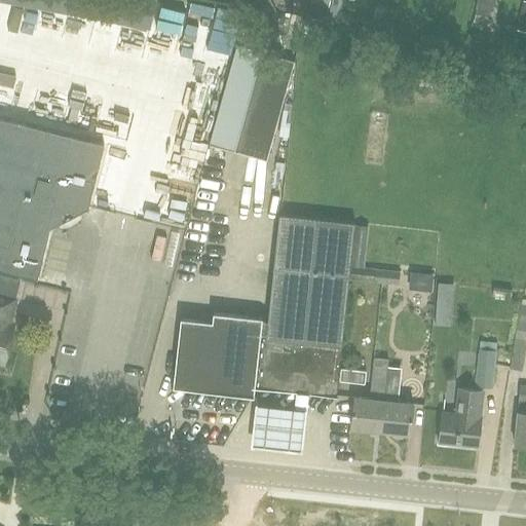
[(150,0),(54,0),(53,20),(150,31),(153,0),(150,0)]
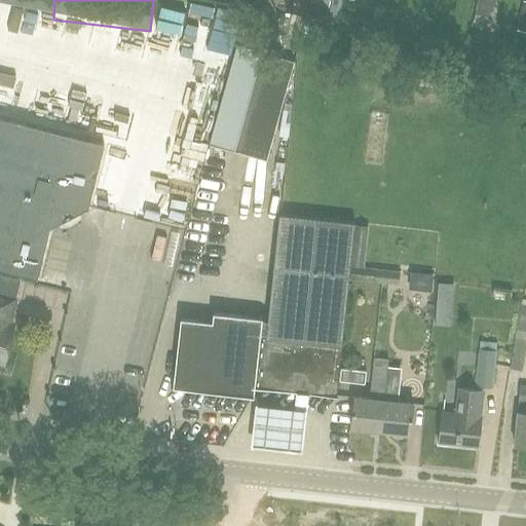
[(181,1),(165,0),(158,0),(156,31),(178,33),(181,1)]
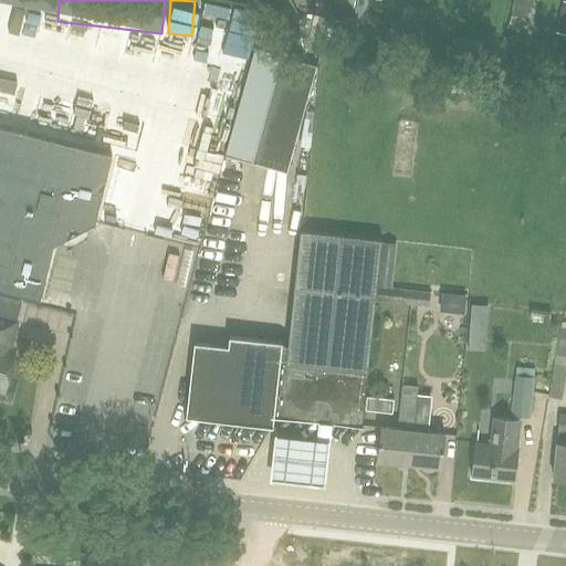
[(521,29),(528,0),(513,0),(512,8),(514,9),(509,25),(521,29)]
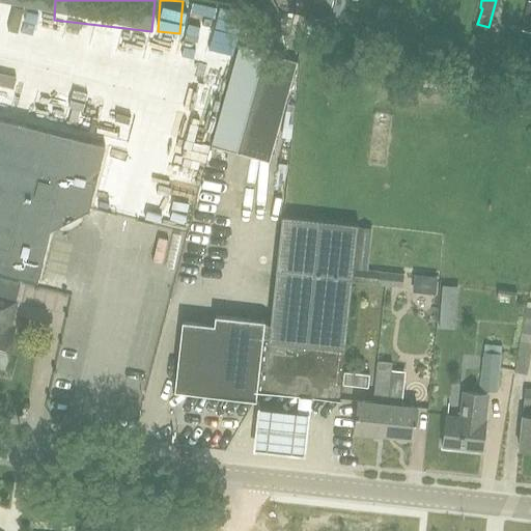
[(238,151),(268,160),(296,62),(266,54),(238,151)]
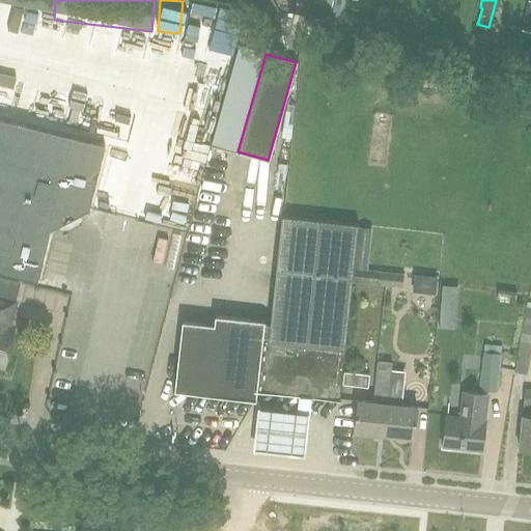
[(51,89),(45,114),(68,120),(75,95),(51,89)]
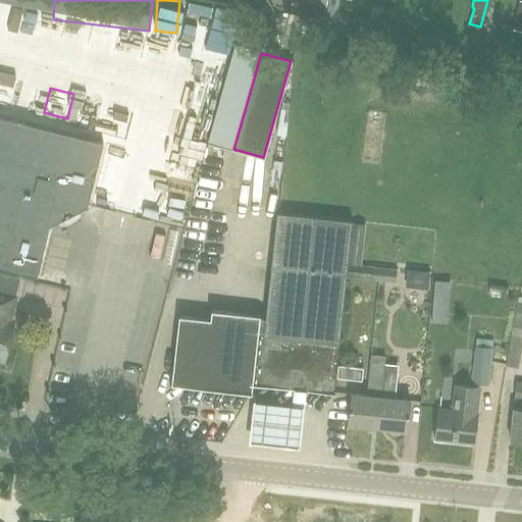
[(102,142),(70,135),(0,116),(0,266),(35,275),(47,228),(86,208),(102,142)]
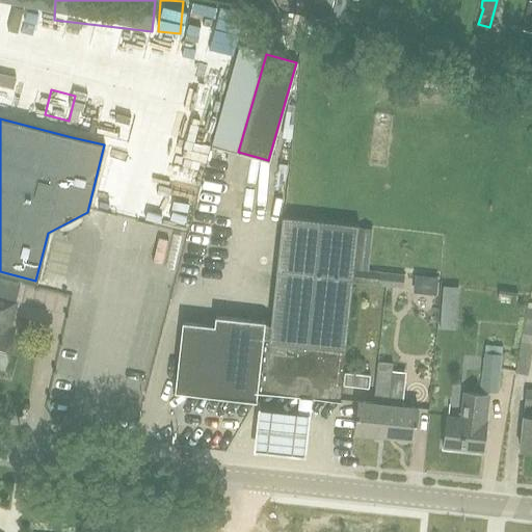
[(190,215),(192,204),(171,200),(169,211),(190,215)]
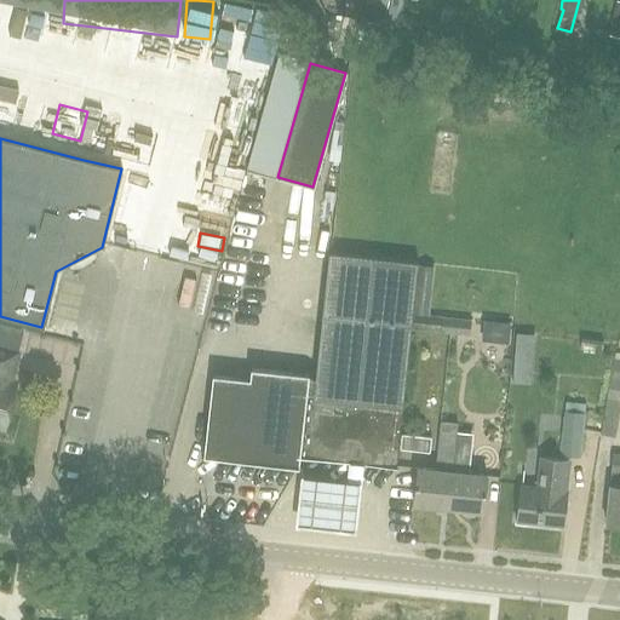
[(409,329),(417,264),(417,259),(327,250),(314,378),(299,377),(251,371),(250,380),(211,377),(202,455),(298,466),(298,455),(395,465),(409,329)]
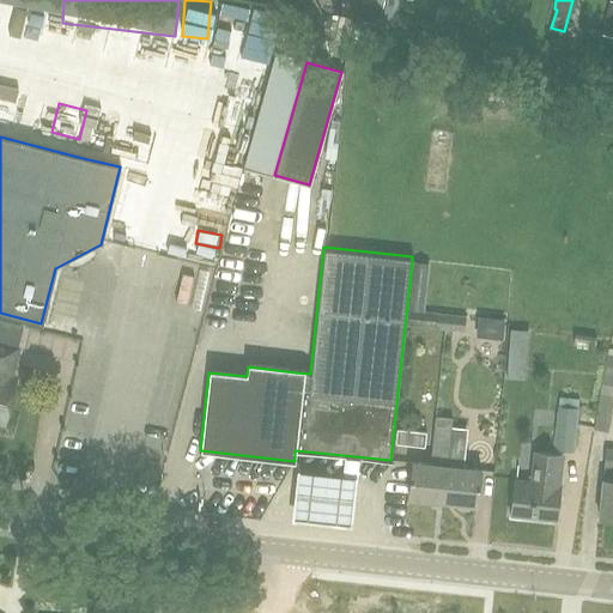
[(424,311),(429,263),(412,261),(405,326),(465,332),(466,315),(436,313),(424,311)]
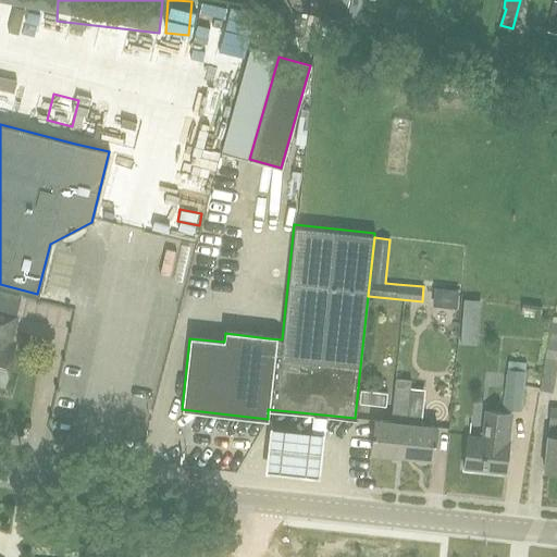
[(0,382),(2,383),(12,345),(8,344),(14,318),(0,313),(0,382)]
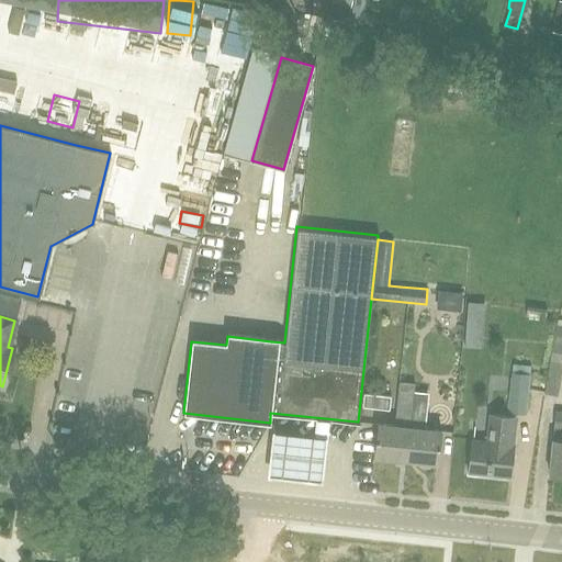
[(561,319),(557,318),(542,393),(555,395),(561,361),(561,319)]
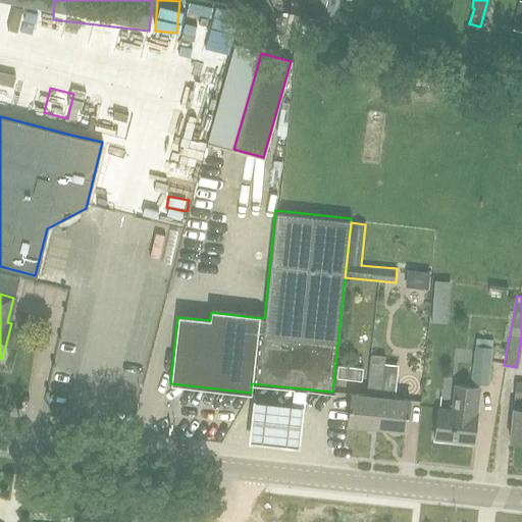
[(464,336),(463,348),(459,348),(457,364),(471,366),(469,382),(487,384),(491,348),(491,340),(464,336)]
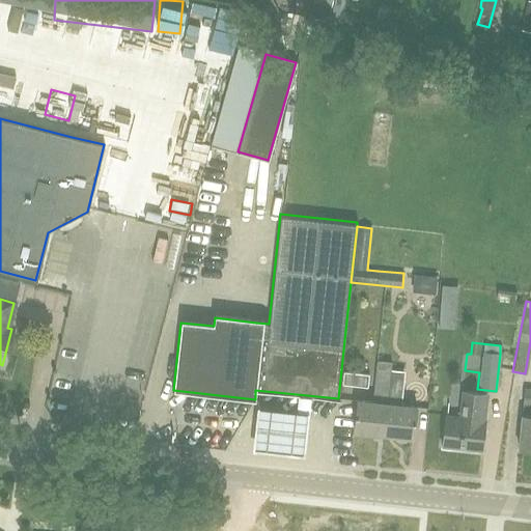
[(383,434),(391,362),(375,360),(371,401),(357,400),(354,431),(383,434)]
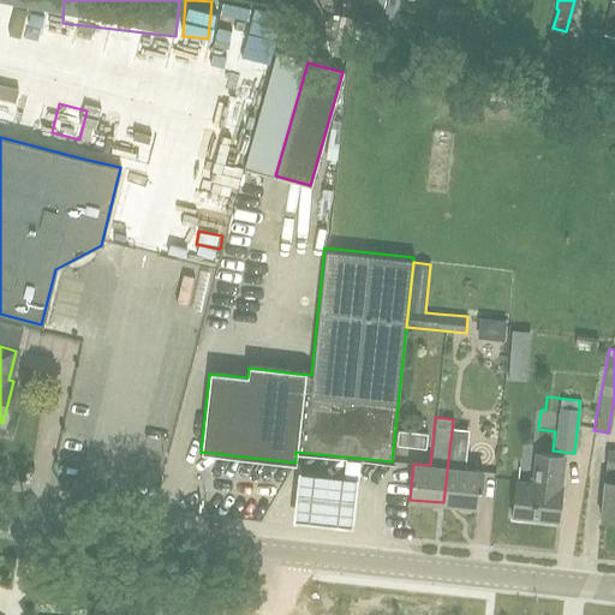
[(482,471),(466,470),(470,429),(453,428),(453,419),(443,502),(478,507),(482,471)]
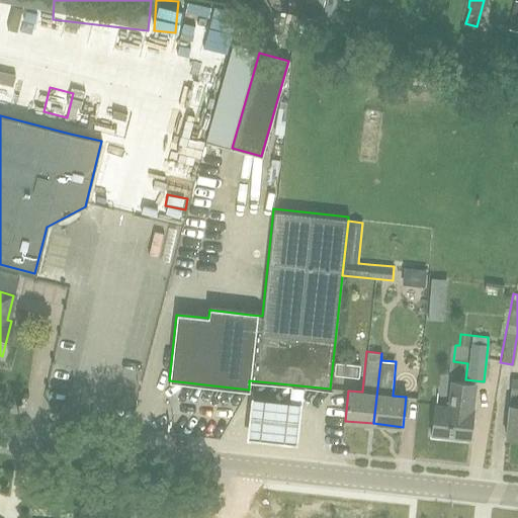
[(517,378),(512,378),(509,405),(505,437),(517,438),(517,378)]
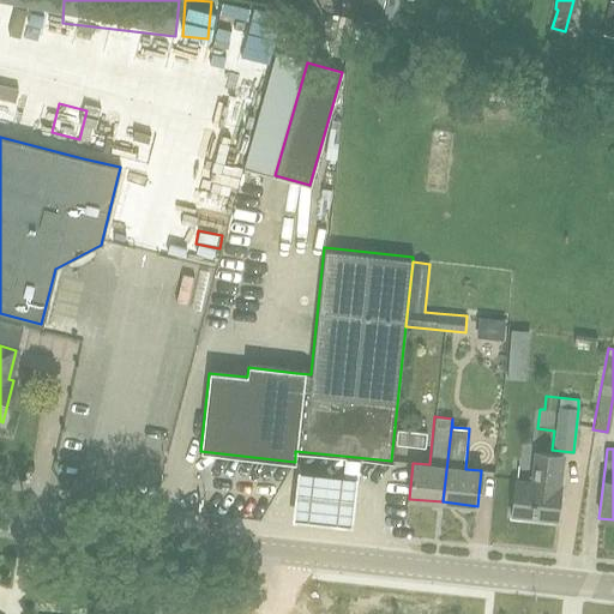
[(557,522),(563,469),(557,469),(559,455),(534,452),(530,482),(513,480),(510,516),(557,522)]
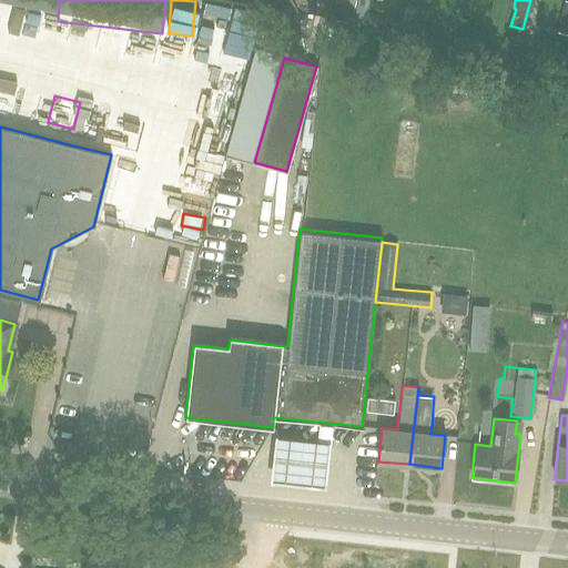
[(332,445),(276,439),(271,485),(327,492),(332,445)]
